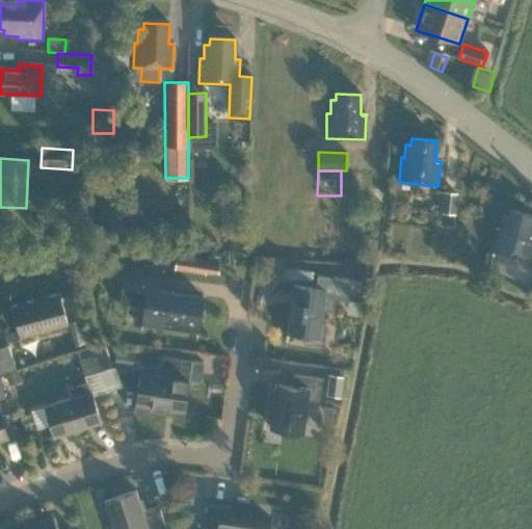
[(456,193),(443,192),(441,214),(454,215),(456,193)]
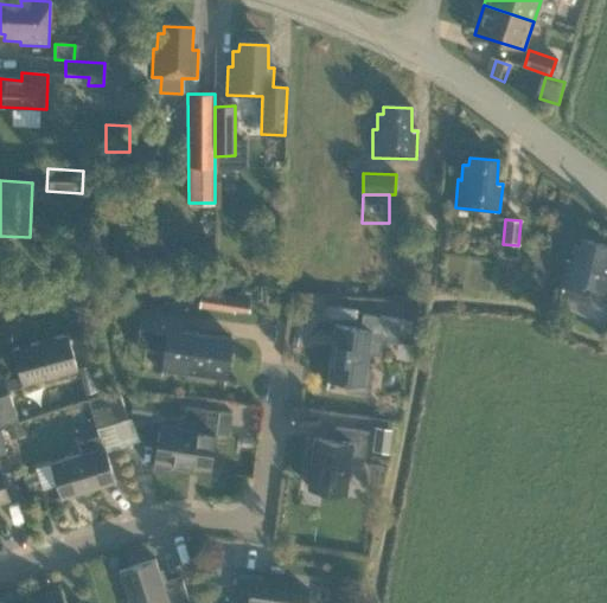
[(606,270),(604,270),(606,256),(606,247),(581,241),(580,248),(574,247),(570,262),(567,261),(560,288),(602,299),(606,281),(606,270)]
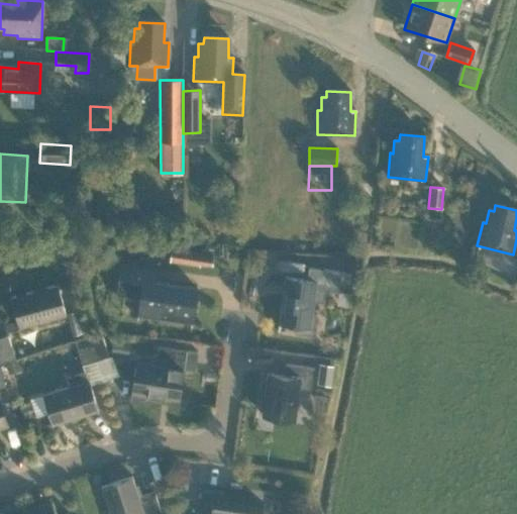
[(201,255),(186,252),(184,265),(200,267),(201,255)]
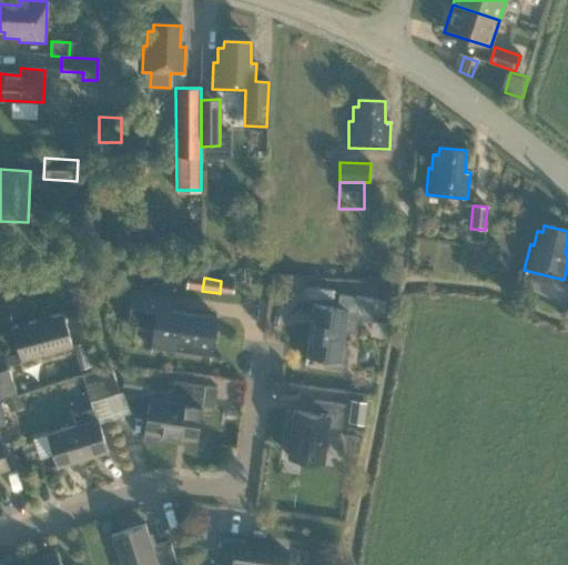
[(172,298),(132,292),(128,325),(154,329),(151,353),(211,362),(216,318),(170,312),(172,298)]
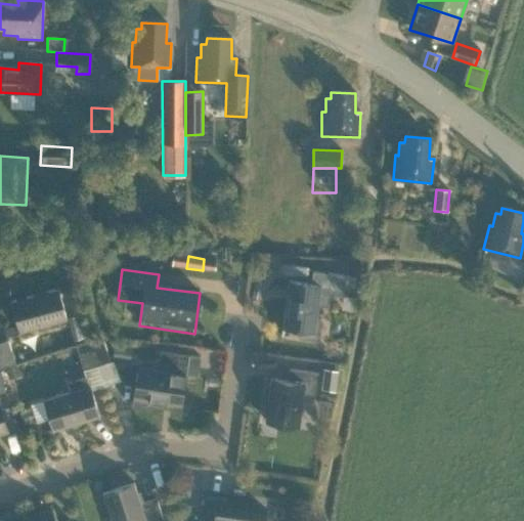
[(346,276),(313,272),(311,285),(289,281),(282,331),(298,333),(297,337),(300,340),(316,342),(319,340),(322,321),(316,320),(318,307),(328,308),(330,295),(343,297),(346,276)]
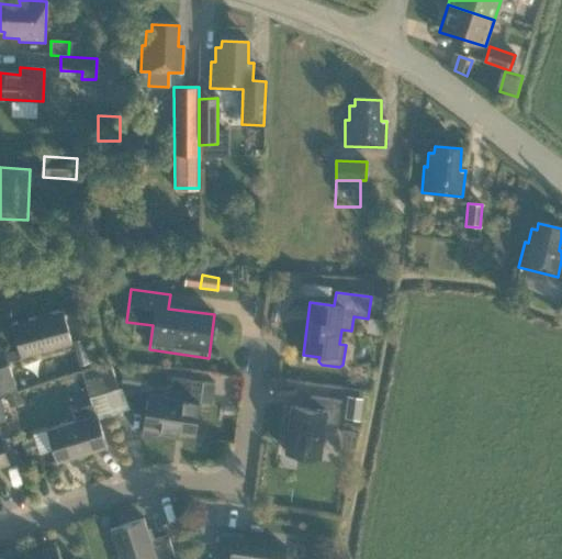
[(71,345),(63,311),(12,324),(21,358),(71,345)]
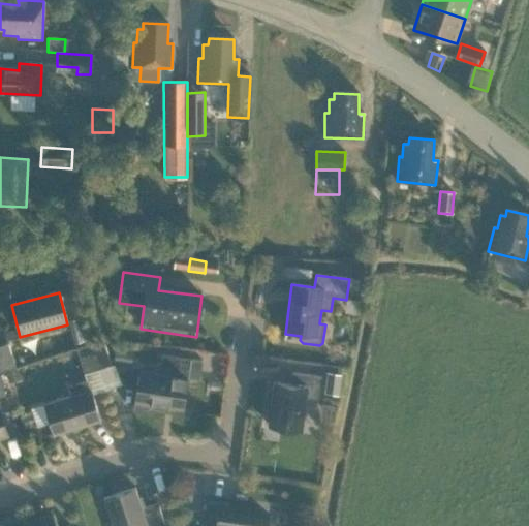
[(78,305),(72,307),(75,317),(81,315),(78,305)]
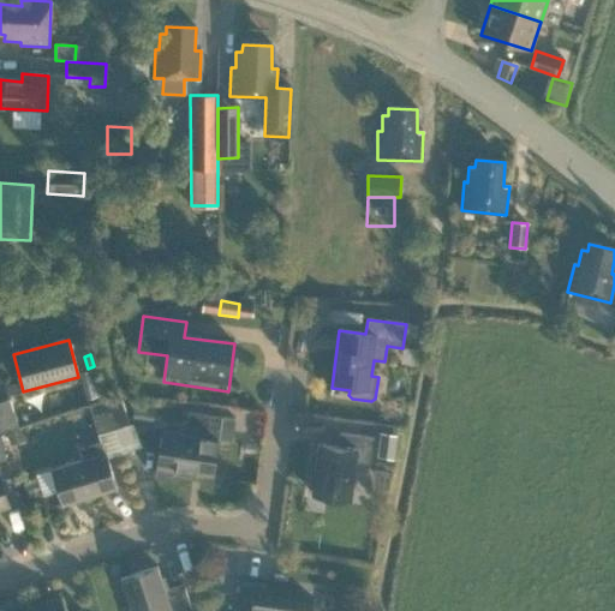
[(102,401),(112,431),(130,425),(121,395),(102,401)]
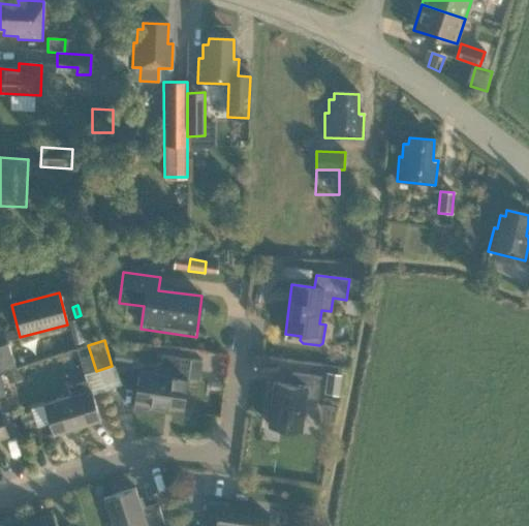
[(0,346),(0,368),(2,374),(4,373),(18,369),(9,344),(0,346)]
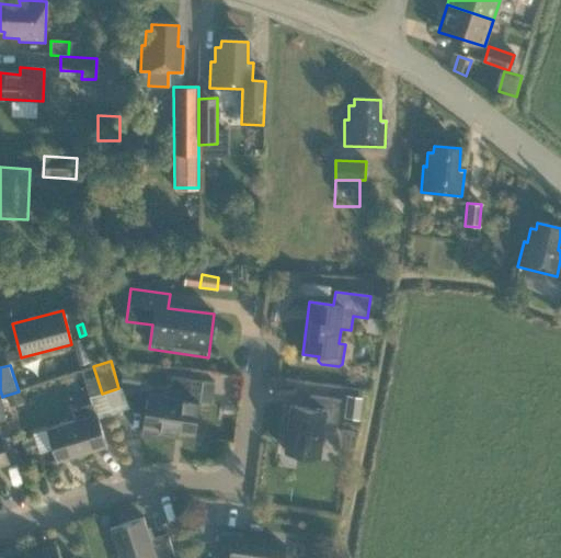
[(90,397),(102,394),(93,366),(81,369),(90,397)]
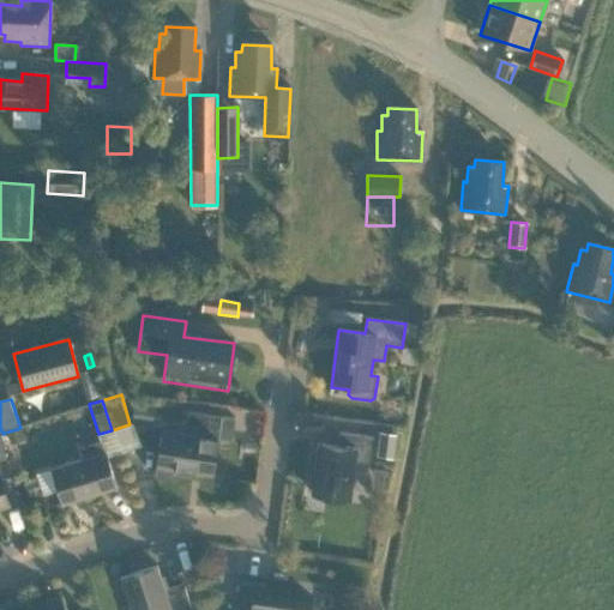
[(132,424),(152,427),(155,408),(134,405),(132,424)]
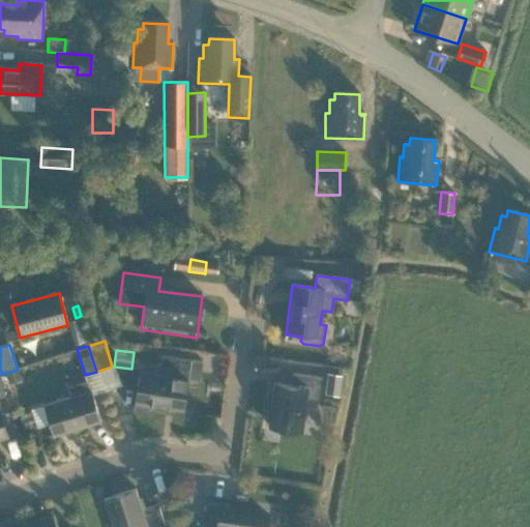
[(194,361),(194,360),(162,355),(158,375),(140,372),(134,412),(150,415),(153,412),(154,408),(183,412),(188,380),(197,381),(200,362),(194,361)]
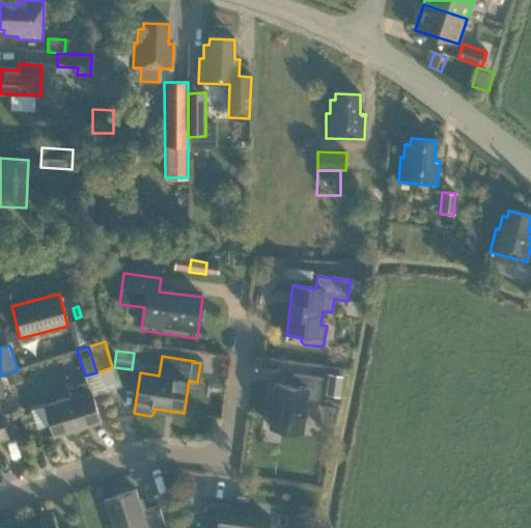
[(4,374),(7,387),(22,383),(19,370),(18,370),(4,374)]
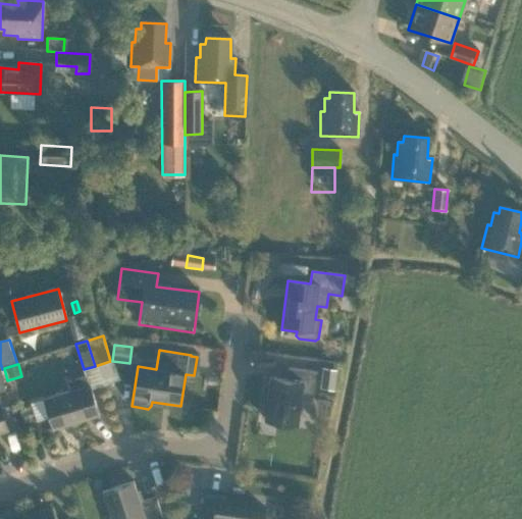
[(322,368),(320,390),(334,392),(337,370),(322,368)]
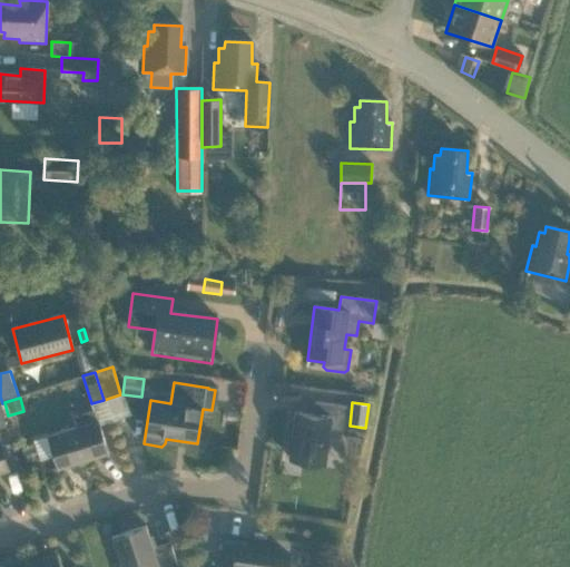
[(346,407),(315,403),(314,417),(296,413),(290,460),(324,465),(328,430),(343,432),(346,407)]
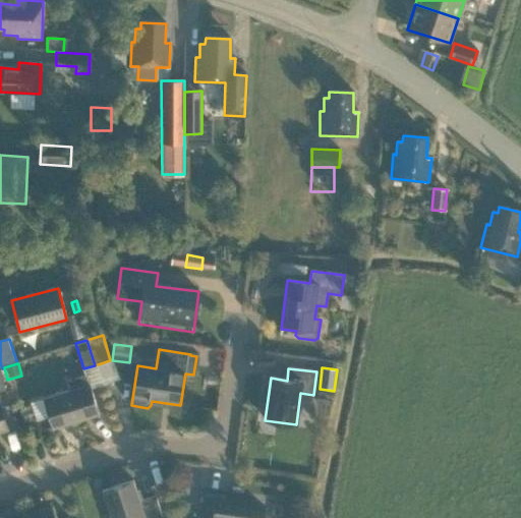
[(85,376),(67,382),(70,391),(43,399),(43,400),(31,404),(37,420),(49,417),(53,429),(100,415),(90,385),(89,385),(85,376)]
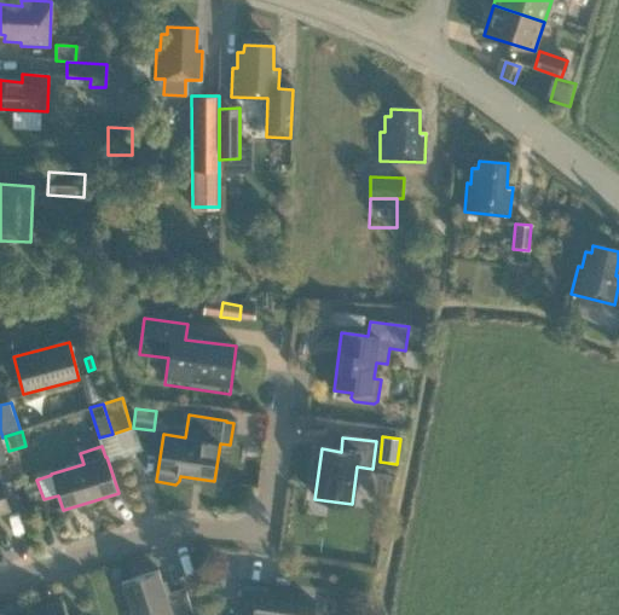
[(226,568),(212,567),(209,585),(224,586),(226,568)]
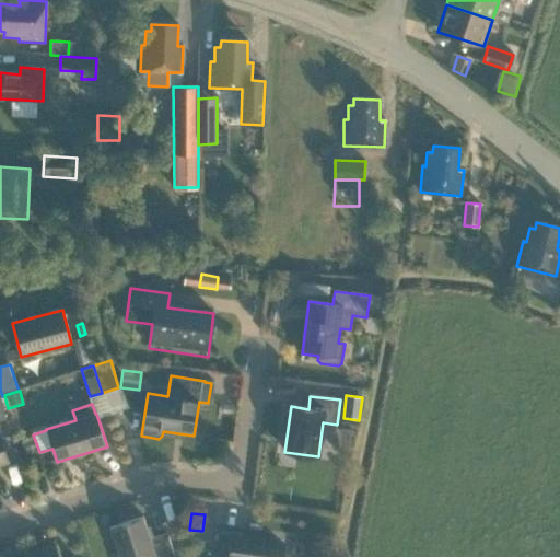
[(175,556),(170,537),(152,543),(143,517),(111,529),(119,556),(175,556)]
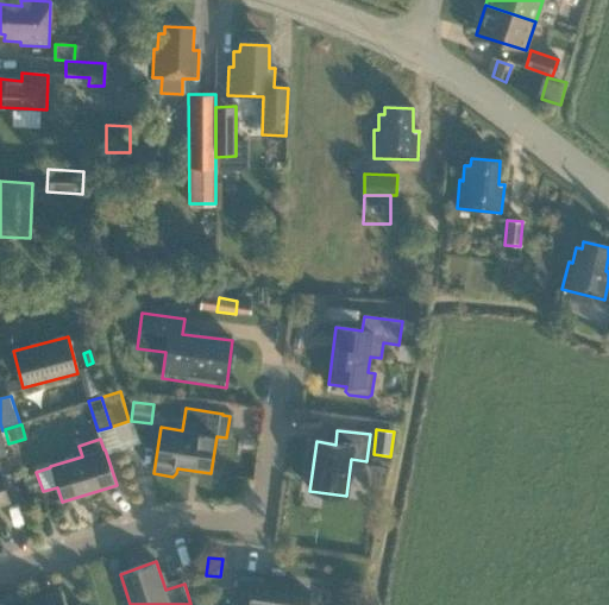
[(253,583),(238,580),(234,604),(308,604),(309,597),(253,588),(253,583)]
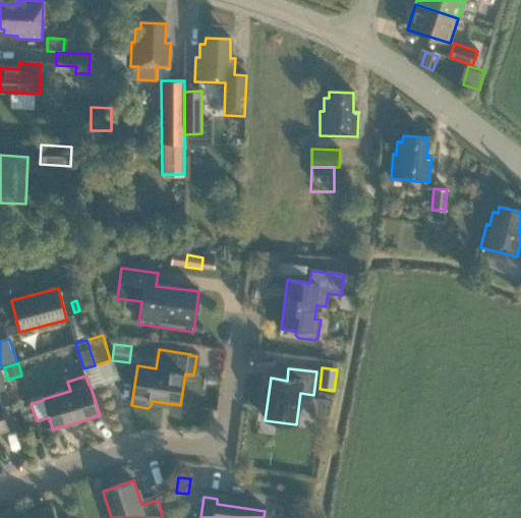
[(54,517),(51,508),(35,513),(36,517),(54,517)]
